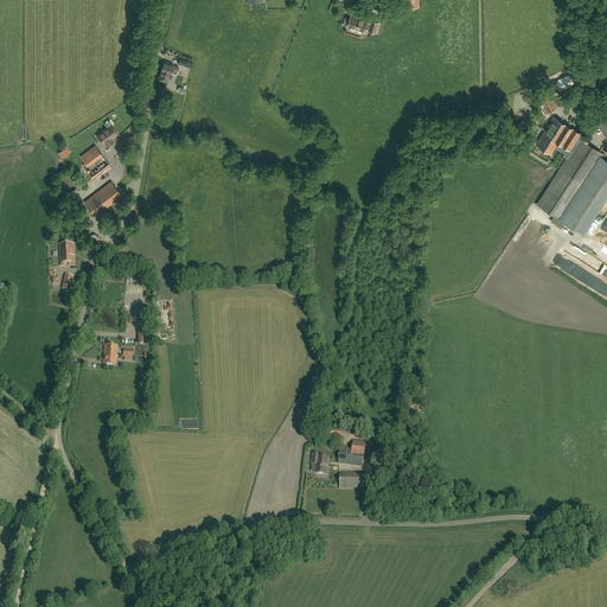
[(345,17),(344,21),(343,25),(347,26),(347,27),(364,32),(365,29),(369,30),(369,31),(375,33),(378,23),(372,21),(371,25),(366,24),(368,20),(351,16),(350,19),(345,17)]
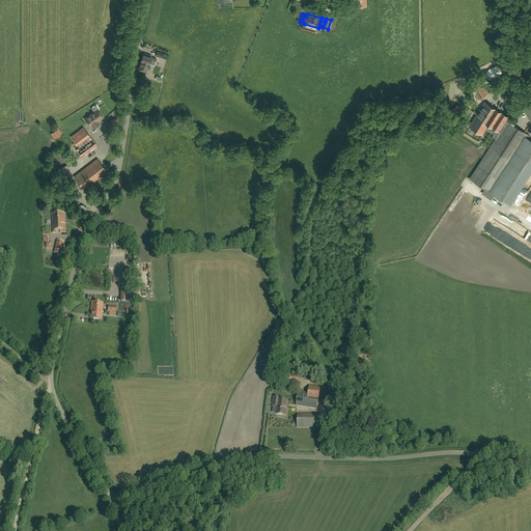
[(143,55),(141,61),(139,70),(146,72),(148,63),(149,63),(150,60),(156,62),(157,59),(147,56),(148,55),(144,53),(143,55)]
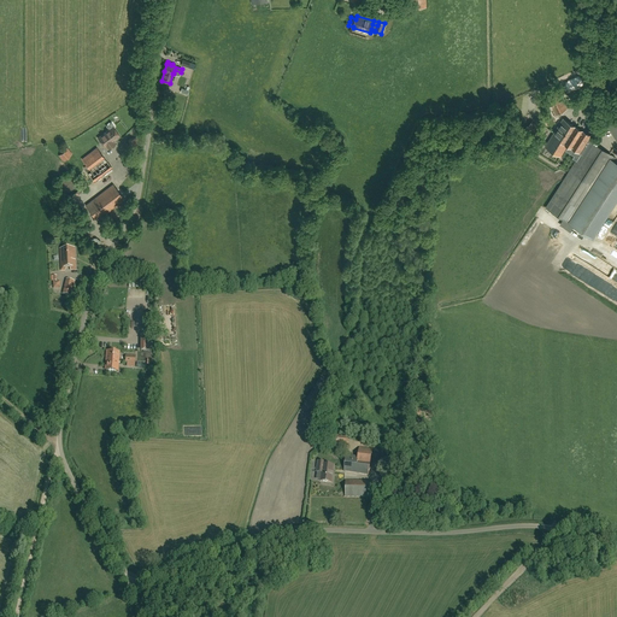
[(558,90),(546,97),(556,116),(568,110),(558,90)]
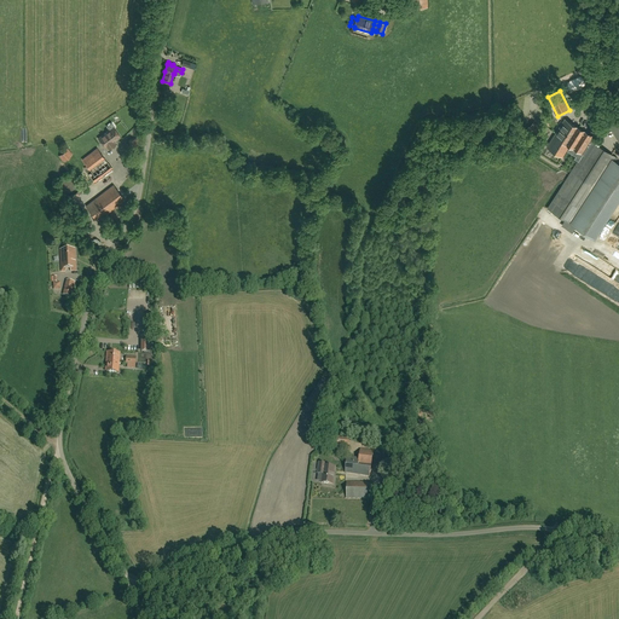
[(590,140),(593,137),(565,119),(547,148),(562,157),(570,146),(583,154),(536,227),(561,243),(573,225),(594,238),(618,198),(618,163),(615,161),(618,158),(590,140)]
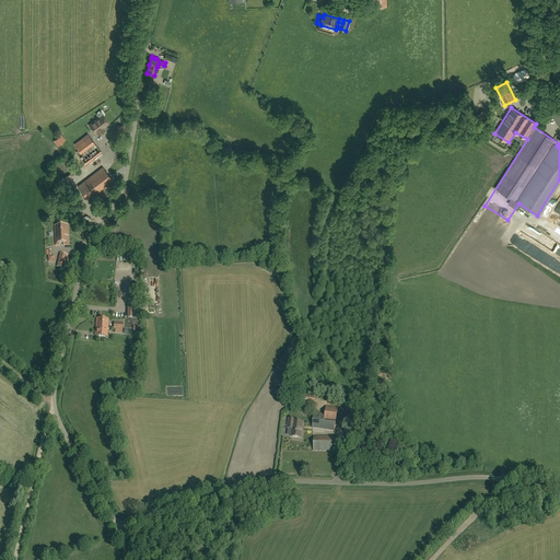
[(559,107),(550,113),(559,129),(559,133),(558,135),(559,139),(559,138),(559,107)]
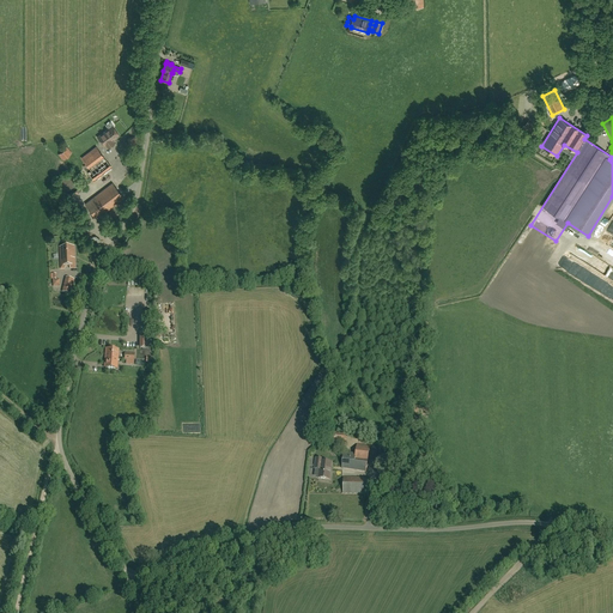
[(523,126),(534,133),(539,127),(528,120),(523,126)]
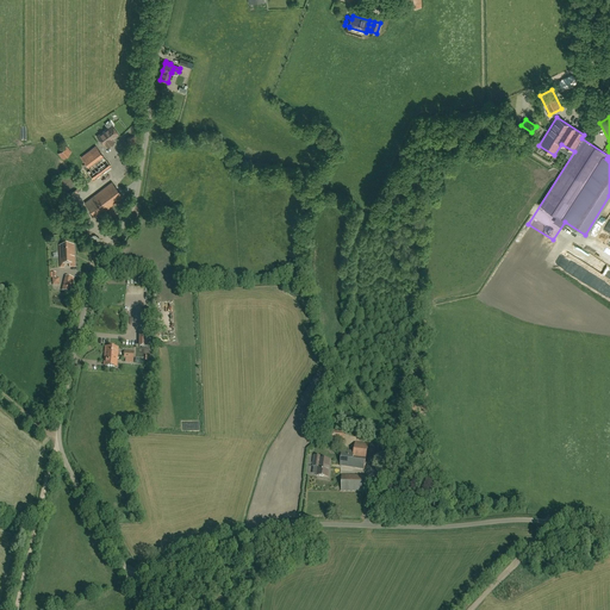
[(112,126),(98,136),(104,144),(105,143),(107,147),(113,143),(111,139),(118,134),(112,126)]
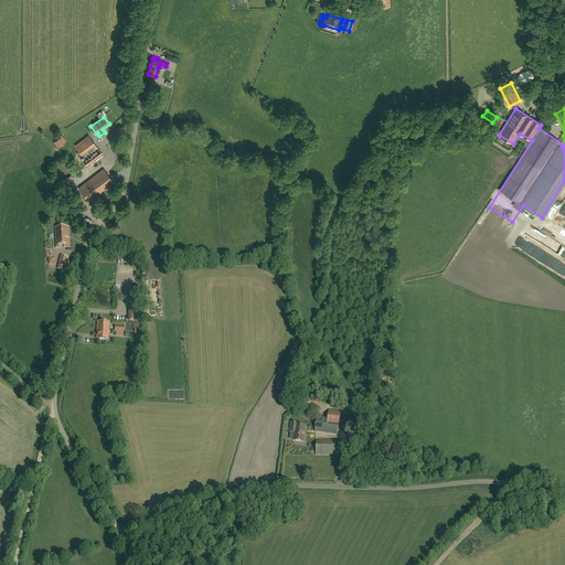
[(59,148),(66,141),(62,136),(53,142),(59,148)]
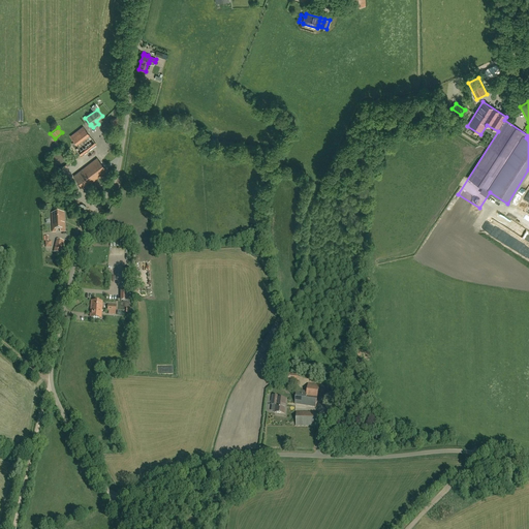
[(83,127),(70,136),(74,143),(72,145),(81,156),(96,144),(83,127)]
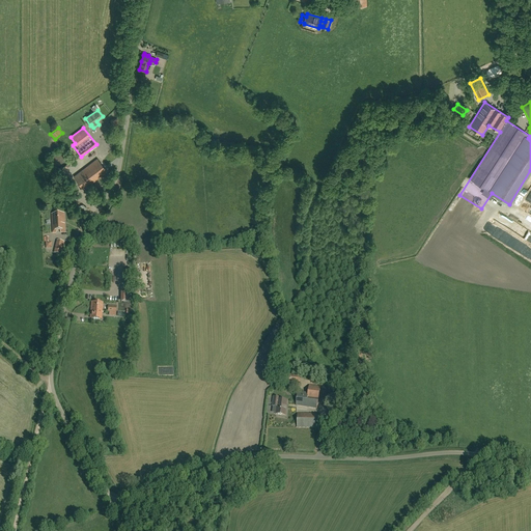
[(74,176),(84,190),(108,172),(98,159),(74,176)]
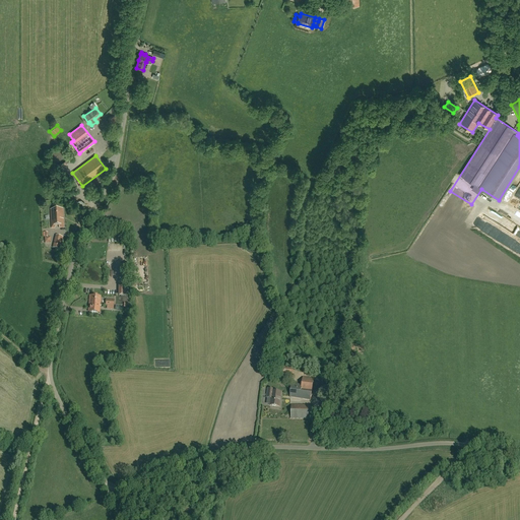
[(488,210),(491,212),(489,216),(507,226),(510,219),(489,207),(488,210)]
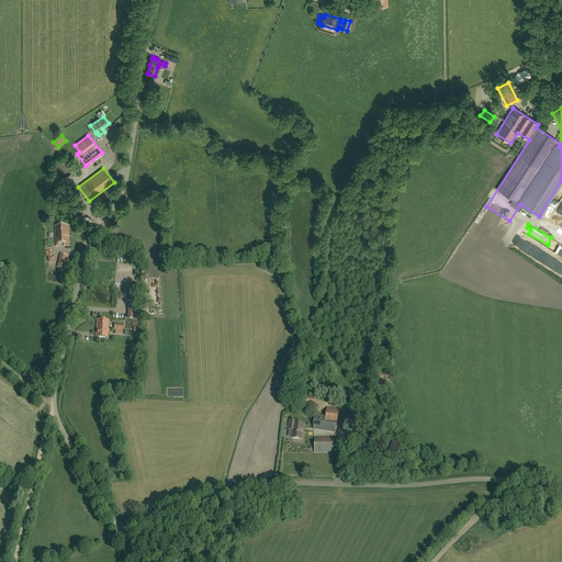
[(54,226),(55,246),(59,246),(60,243),(64,243),(64,246),(69,246),(68,226),(54,226)]
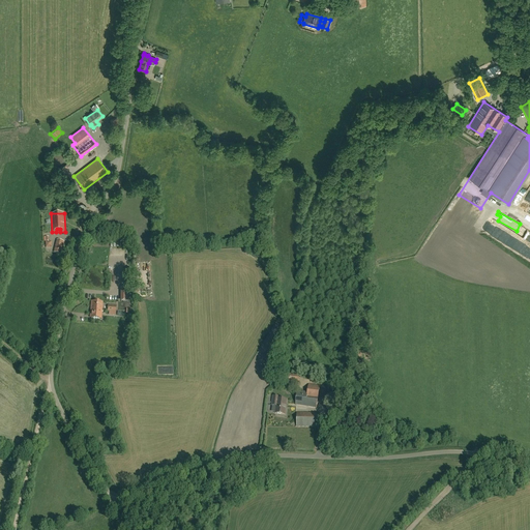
[(529,228),(529,219),(517,213),(513,218),(529,228)]
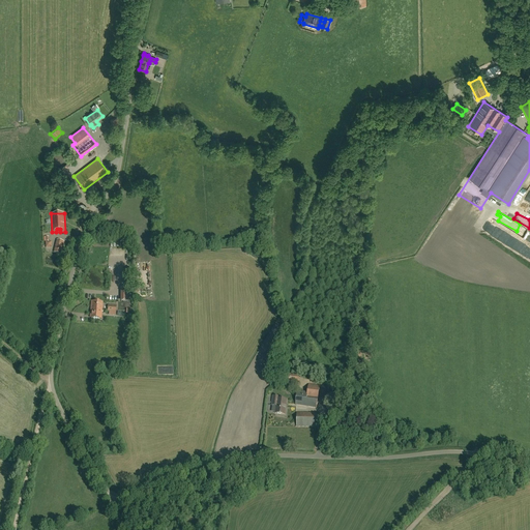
[(488,222),(484,228),(505,240),(509,234),(488,222)]
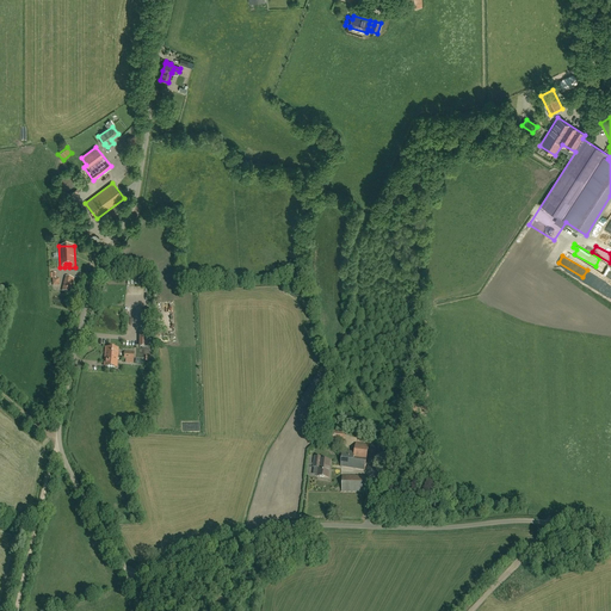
[(65,275),(61,289),(71,291),(74,277),(65,275)]
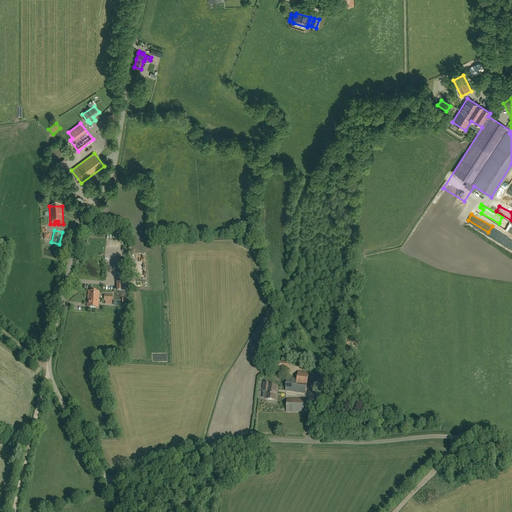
[(499,241),(511,249),(511,240),(503,235),(499,241)]
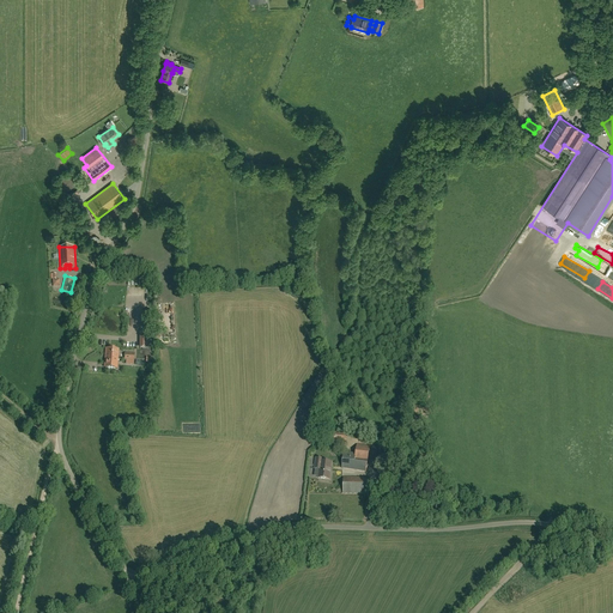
[(105,349),(103,368),(117,369),(119,350),(105,349)]
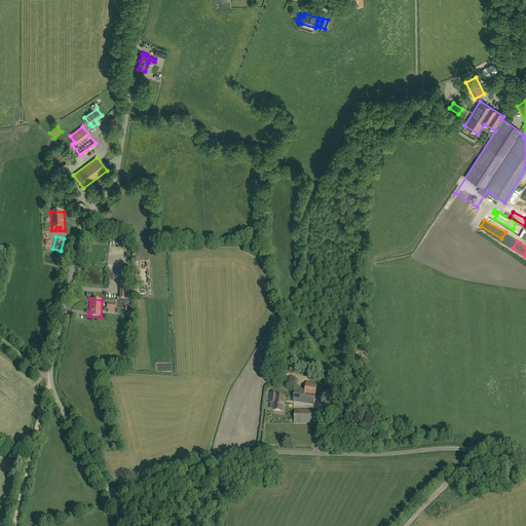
[(107,301),(107,309),(115,310),(116,302),(107,301)]
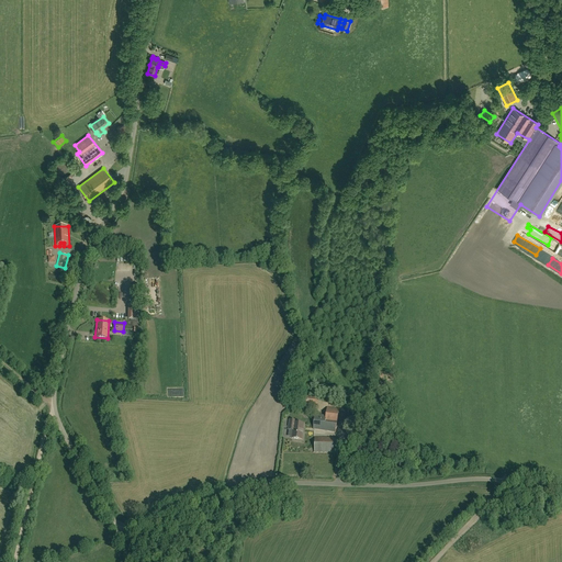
[(303,395),(302,406),(317,408),(318,397),(303,395)]
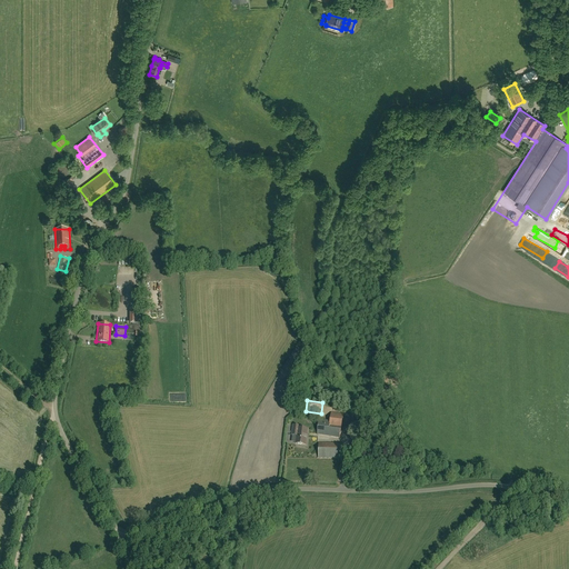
[(317,435),(340,438),(343,415),(331,412),(330,422),(319,420),(317,435)]
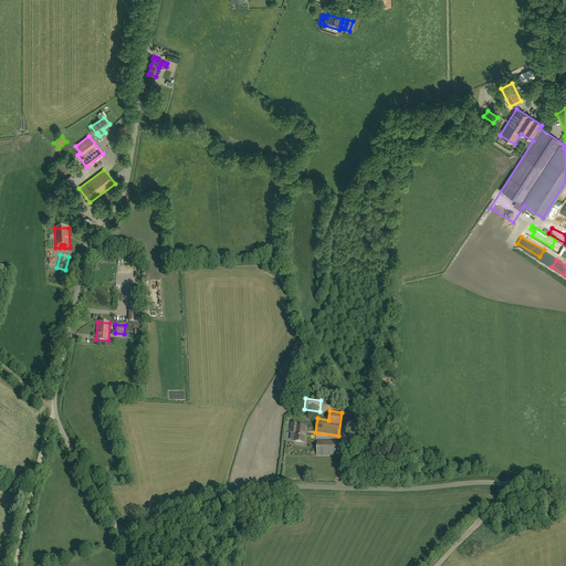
[(304,442),(306,427),(297,427),(297,423),(292,423),(291,432),(295,433),(294,441),(304,442)]
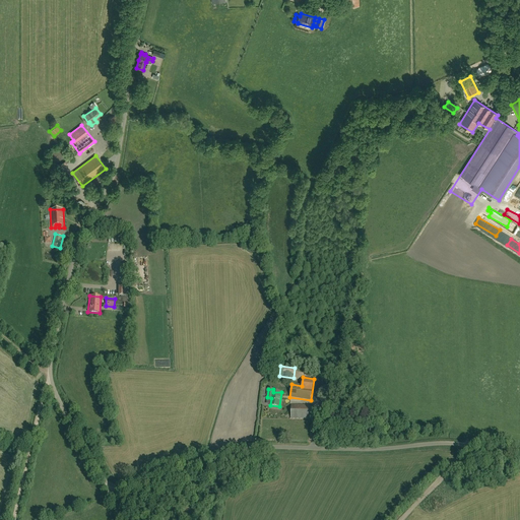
[(313,405),(291,405),(291,418),(313,419),(313,405)]
